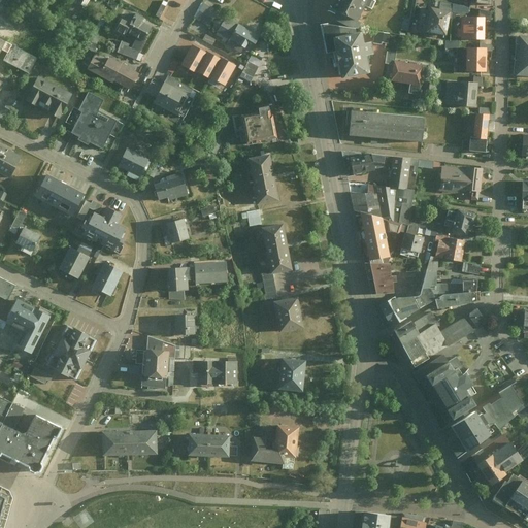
[(168,2),(164,0),(160,0),(155,10),(162,13),(168,2)]
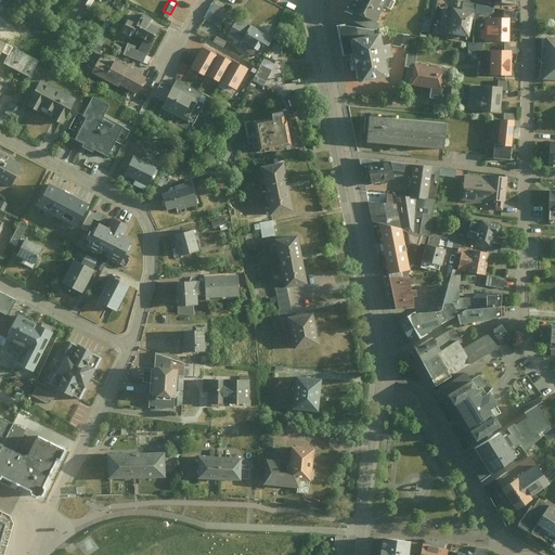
[(352,0),(350,7),(378,20),(387,0),(352,0)]
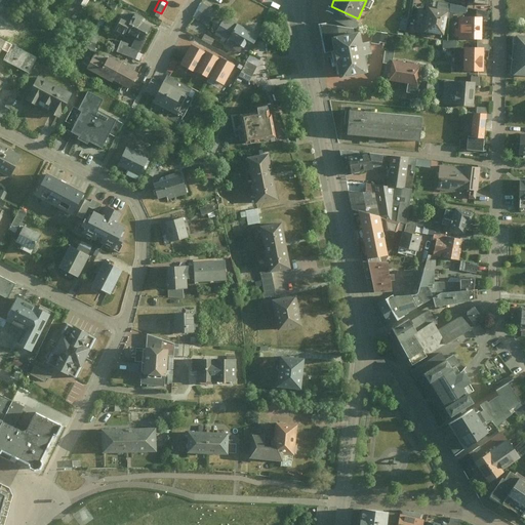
[(214,11),(200,3),(192,17),(206,26),(214,11)]
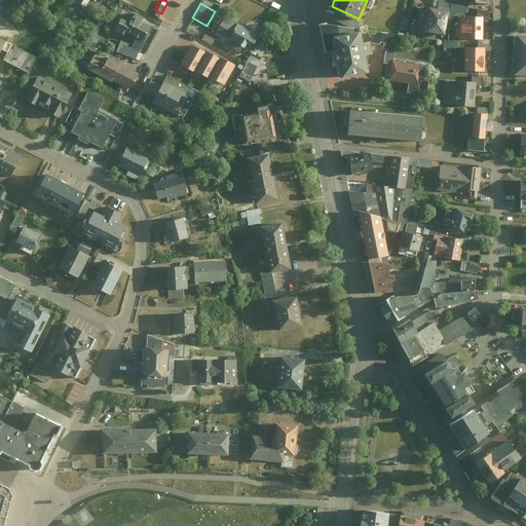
[(426,30),(448,33),(452,8),(430,5),(426,30)]
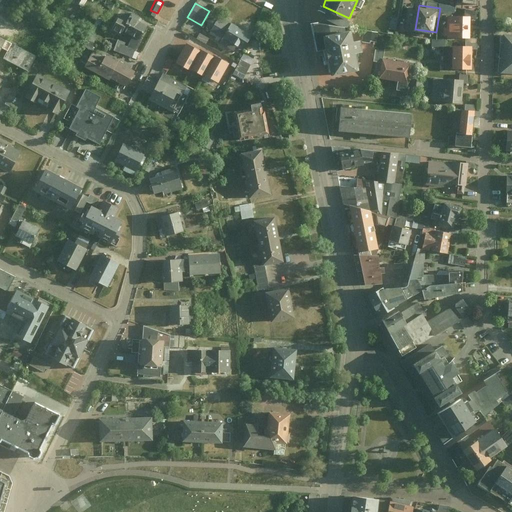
[(0,30),(4,32),(9,21),(0,16),(0,30)]
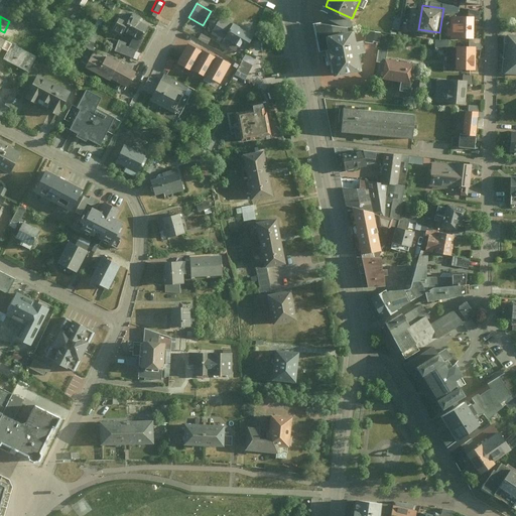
[(127,22),(117,17),(111,29),(127,36),(124,42),(118,40),(114,48),(133,57),(148,25),(130,16),(127,22)]
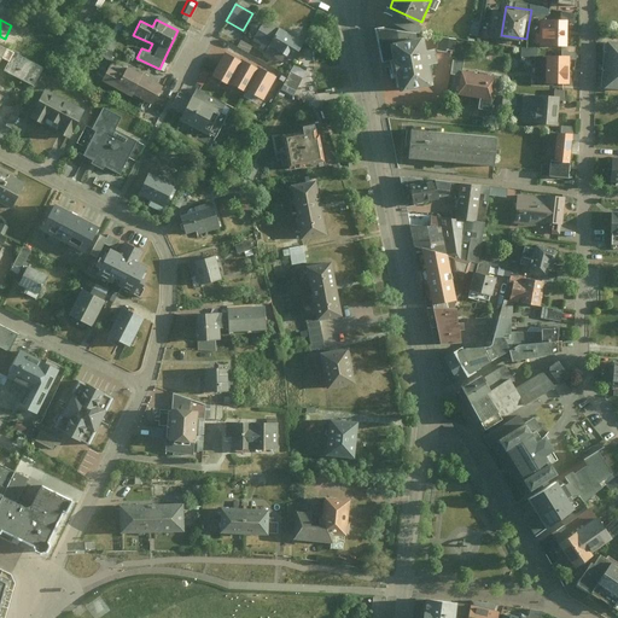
[(570,47),(570,22),(541,21),(541,46),(570,47)]
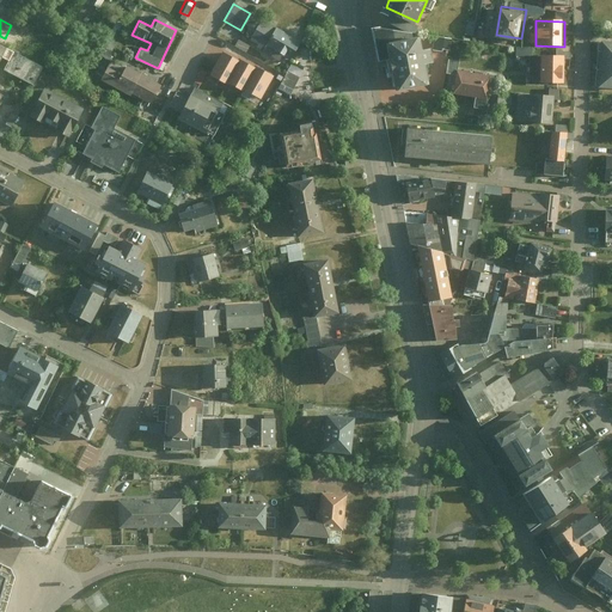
[(251,36),(252,37),(259,26),(258,25),(249,28),(251,36)]
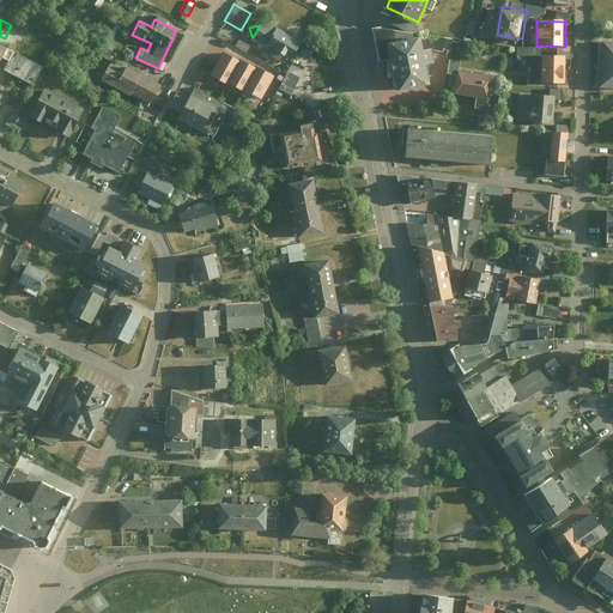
[(260,26),(253,37),(252,40),(265,47),(272,34),(260,26)]
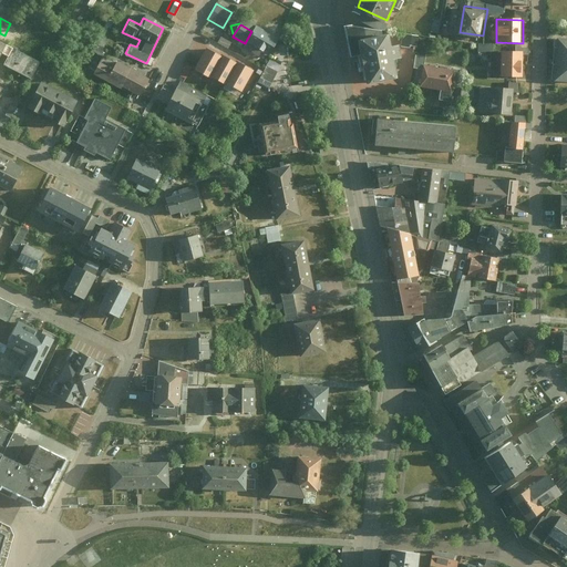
[(19,43),(24,31),(12,26),(7,37),(19,43)]
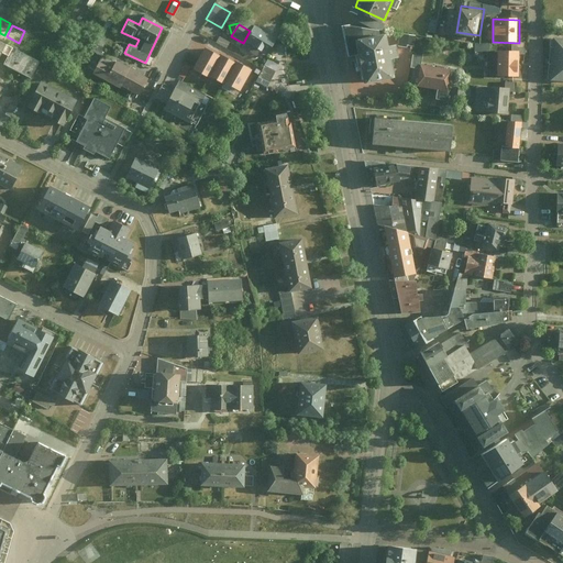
[(250,31),(243,43),(267,58),(278,40),(253,25),(250,31)]
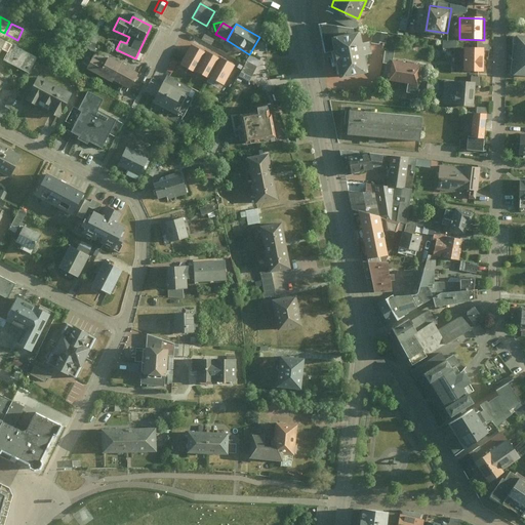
[(340,77),(355,74),(368,71),(365,55),(376,53),(373,39),(362,41),(359,28),(331,33),(336,58),(340,77)]
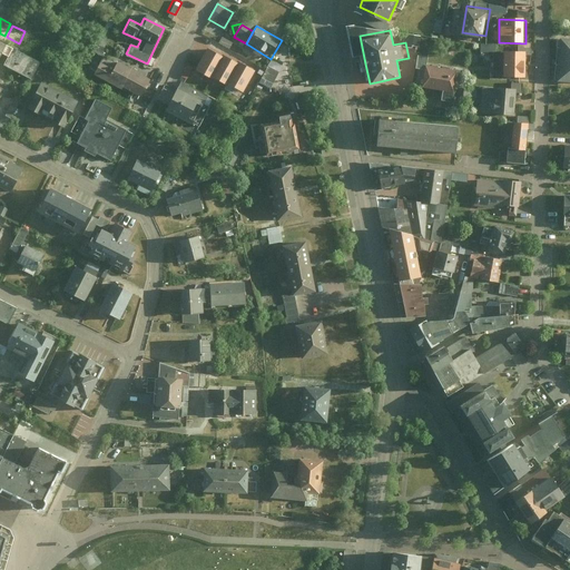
[(0,92),(2,88),(0,87),(0,53),(1,52),(8,56),(12,48),(0,40),(0,92)]
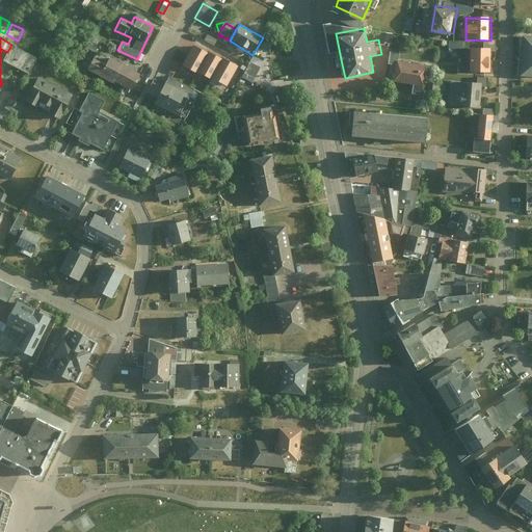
[(531,37),(524,37),(522,74),(531,74),(531,37)]
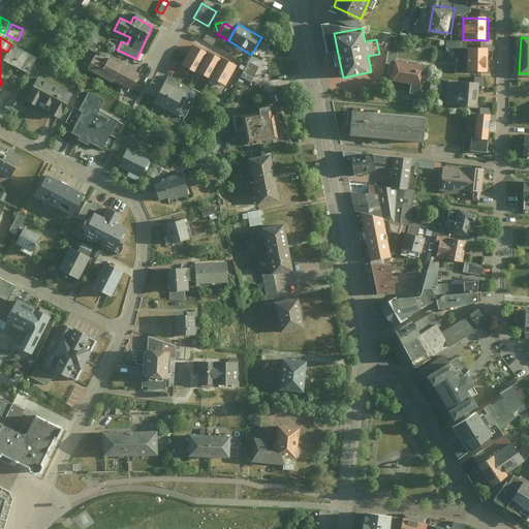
[(11,44),(7,52),(3,60),(29,73),(37,57),(11,44)]
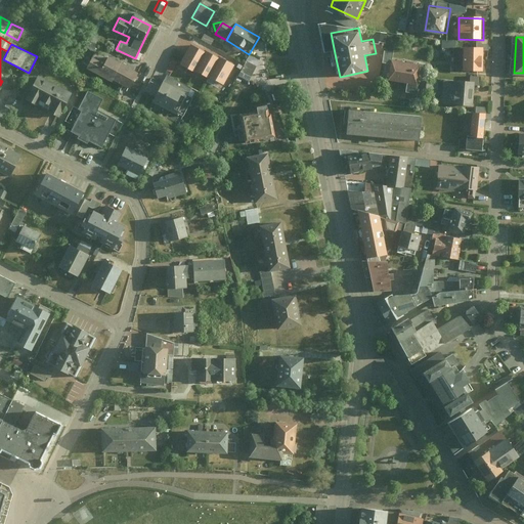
[(194,72),(195,71),(206,52),(190,44),(180,63),(194,72)]
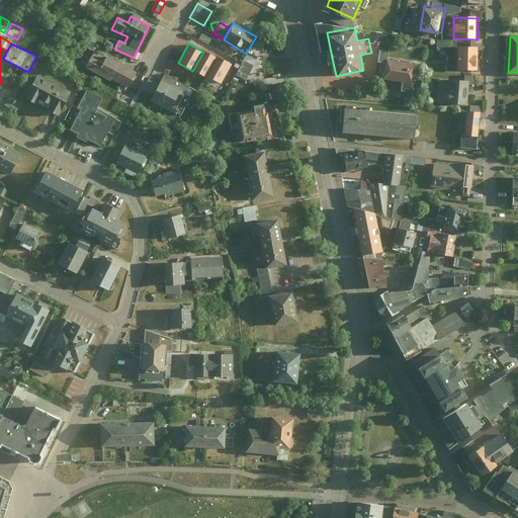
[(478,69),(479,48),(452,46),(450,68),(478,69)]
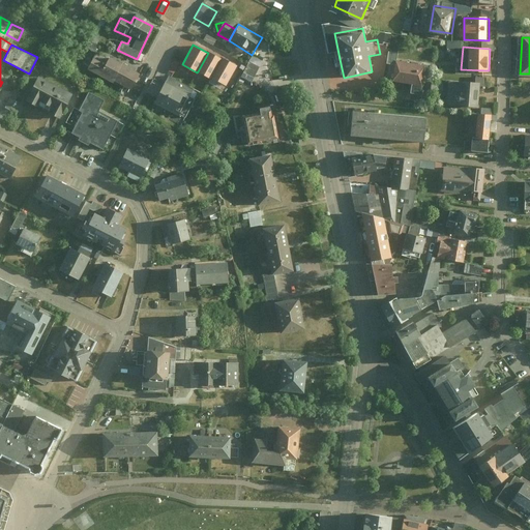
[(222,59),(208,52),(208,53),(198,71),(211,79),(212,78),(222,59)]
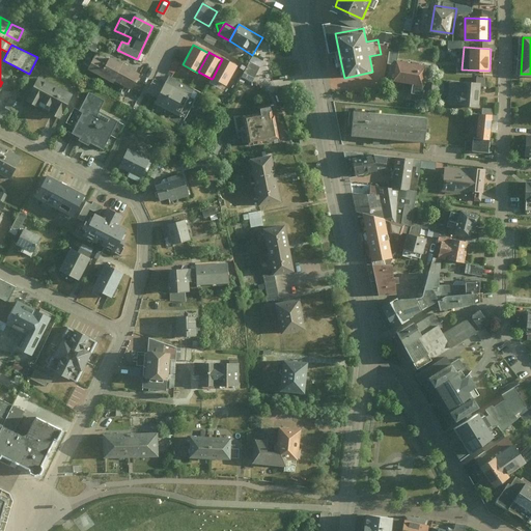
[(94,59),(90,67),(113,80),(114,78),(122,63),(111,58),(107,65),(94,59)]
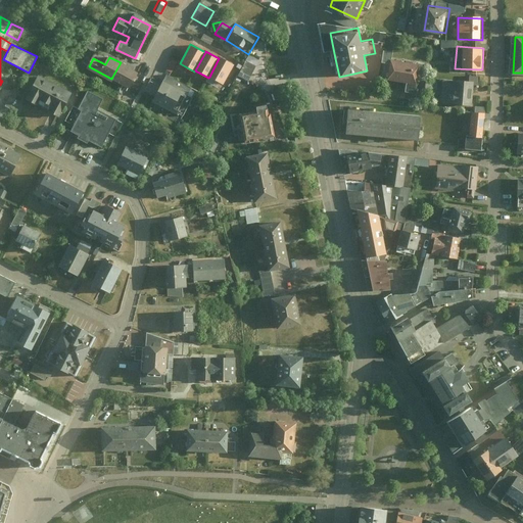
[(219,58),(209,77),(223,85),(234,64),(220,57),(219,58)]
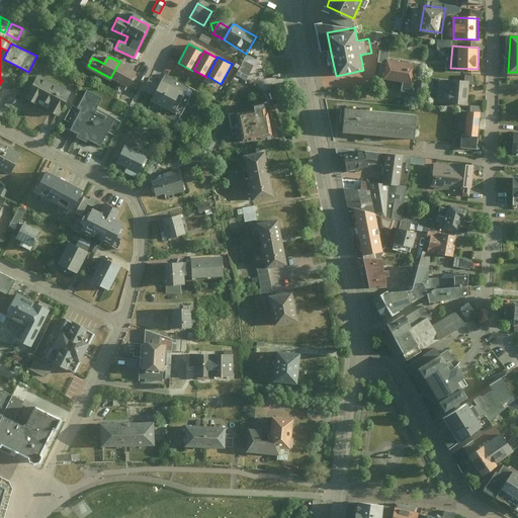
[(418,62),(386,57),(382,80),(414,85),(418,62)]
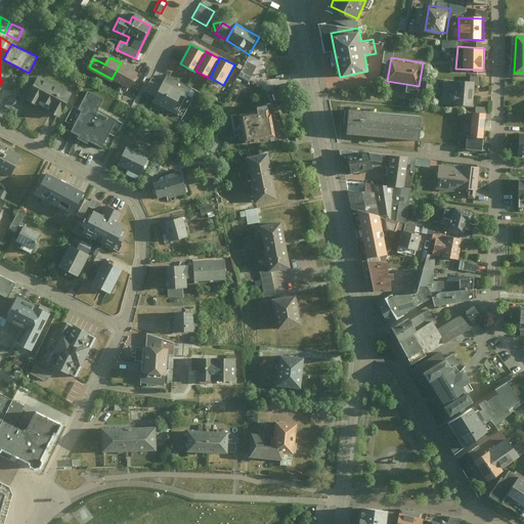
[(169,70),(174,72),(178,60),(173,58),(169,70)]
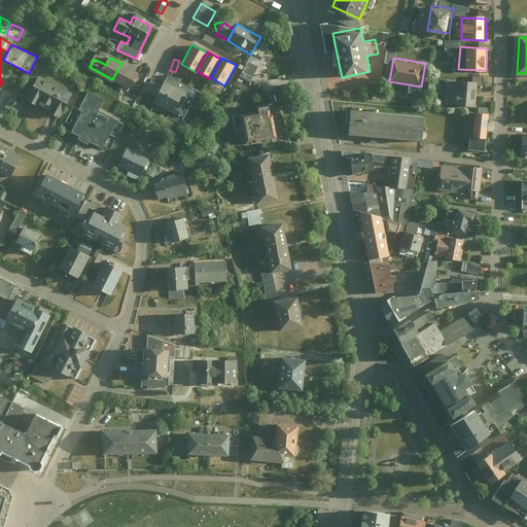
[(121,63),(113,77),(130,85),(137,72),(130,68),(131,67),(121,62),(121,63)]
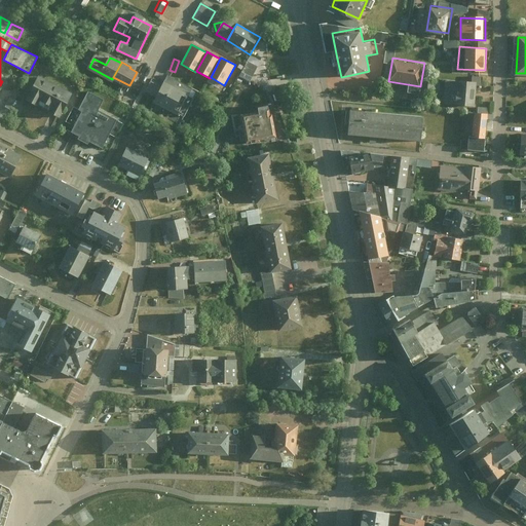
[(198,91),(167,75),(160,86),(155,97),(153,102),(184,118),(198,91)]
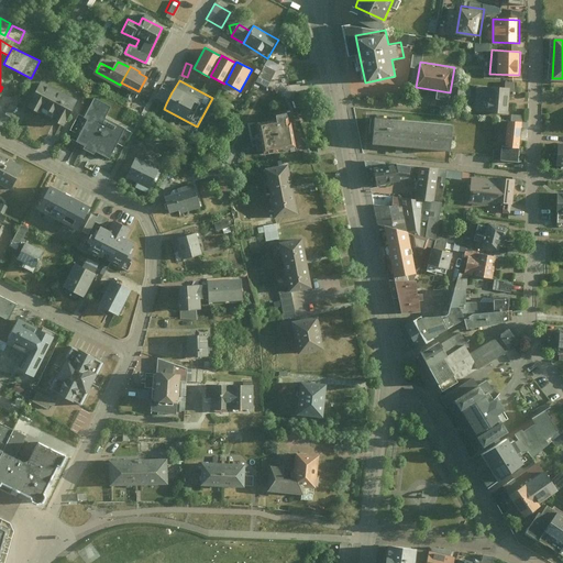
[(78,100),(41,81),(28,107),(64,125),(78,100)]
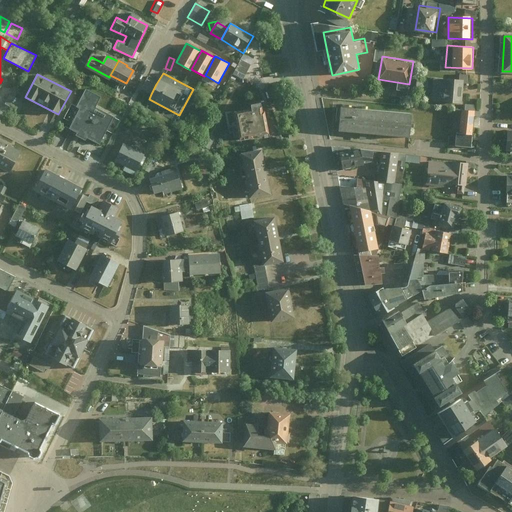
[(431,101),(464,103),(465,83),(470,83),(471,75),(458,74),(458,79),(432,77),(431,101)]
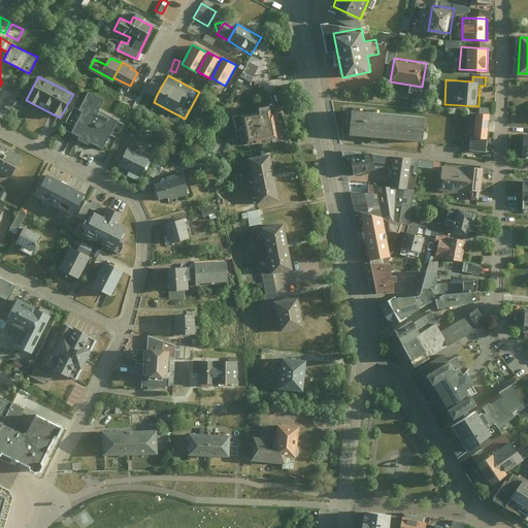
[(161,87),(152,81),(146,92),(156,97),(161,87)]
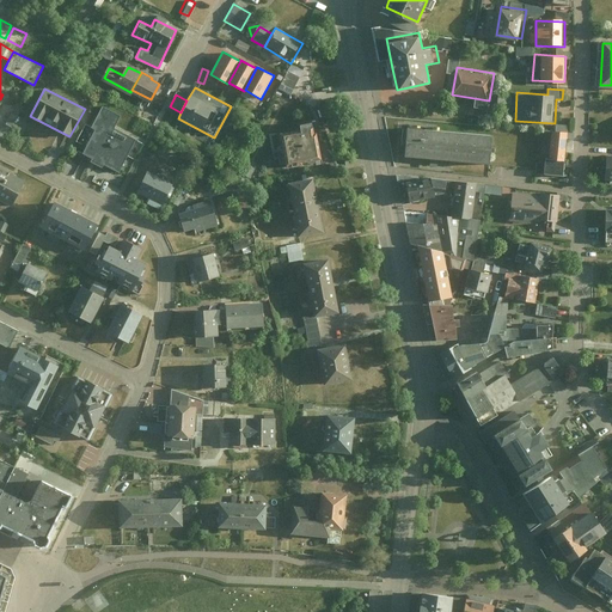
[(17,103),(6,124),(12,127),(23,106),(17,103)]
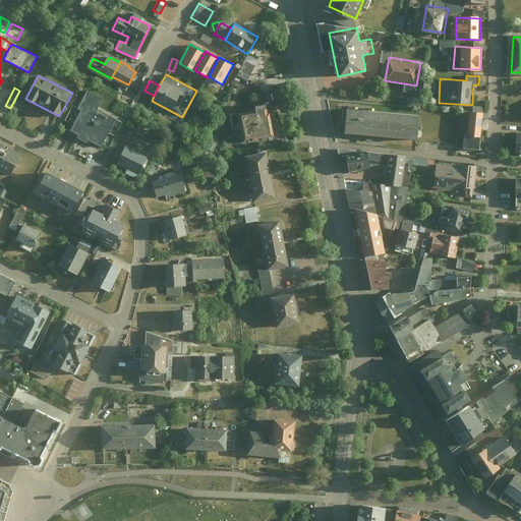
[(102,98),(88,91),(78,107),(81,109),(70,130),(78,134),(77,137),(87,142),(89,139),(102,147),(117,117),(98,107),(102,98)]
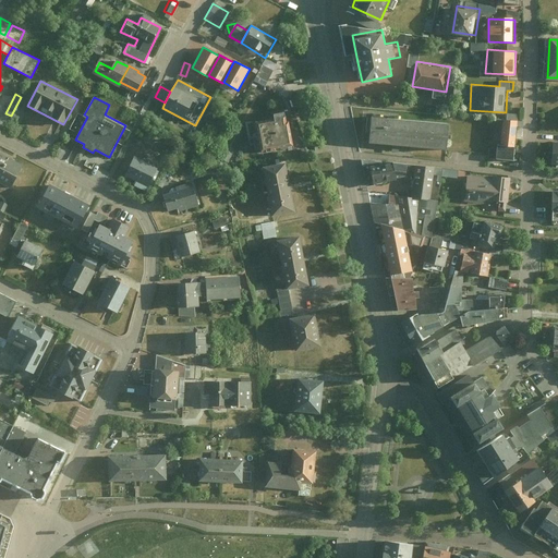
[(287,110),(273,113),(274,120),(254,124),(261,154),(293,147),(287,110)]
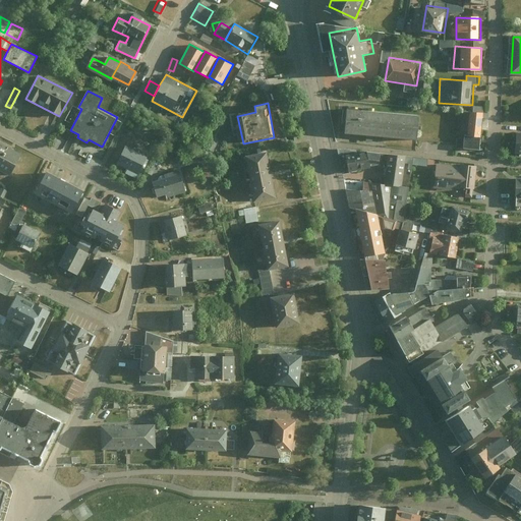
[(482,149),(483,111),(459,110),(458,124),(464,124),(464,131),(457,131),(457,148),(482,149)]
